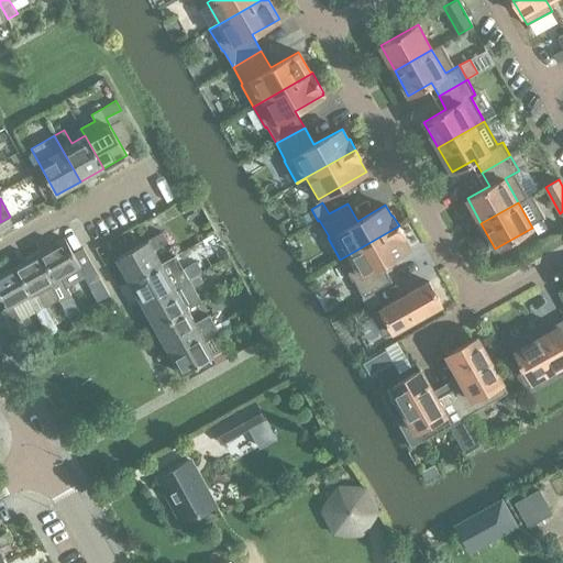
[(353,280),(354,282),(363,297),(362,297),(368,309),(379,302),(373,291),(392,282),(382,264),(409,247),(404,236),(405,236),(399,225),(340,260),(352,280),(353,280)]
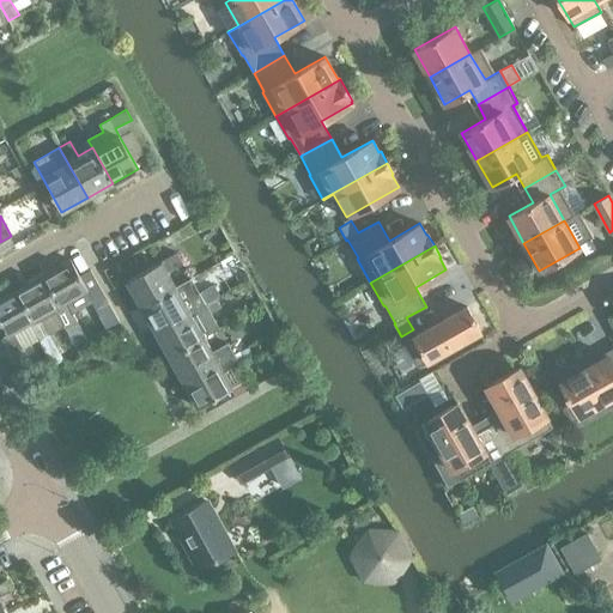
[(127,280),(141,305),(176,286),(176,285),(168,271),(182,263),(177,252),(127,280)]
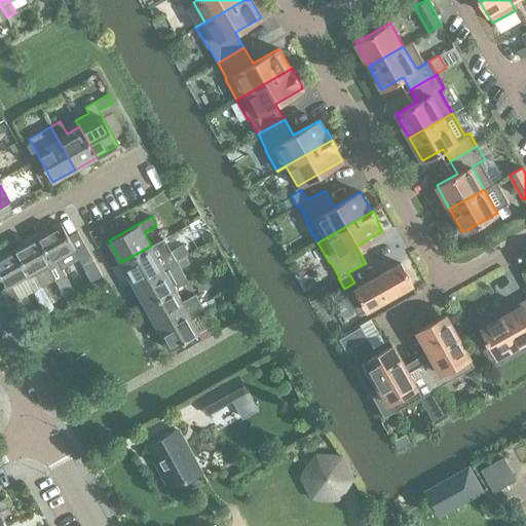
[(77,232),(69,237),(61,222),(37,235),(61,276),(65,273),(58,261),(76,251),(82,261),(90,256),(77,232)]
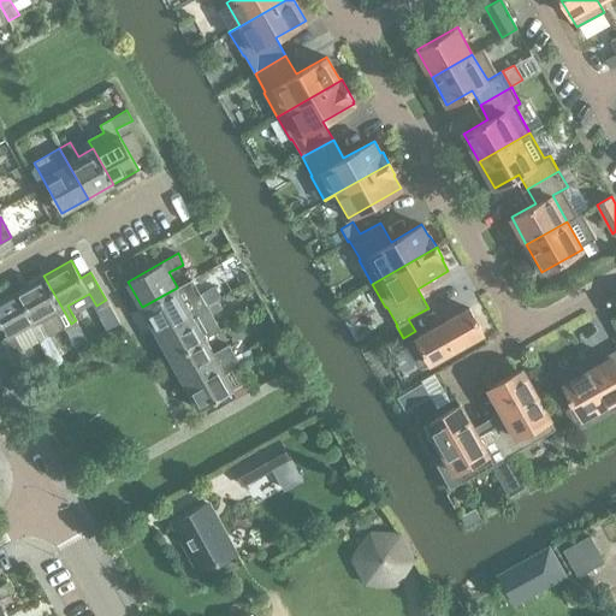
[(17,290),(35,324),(45,338),(71,324),(43,276),(17,290)]
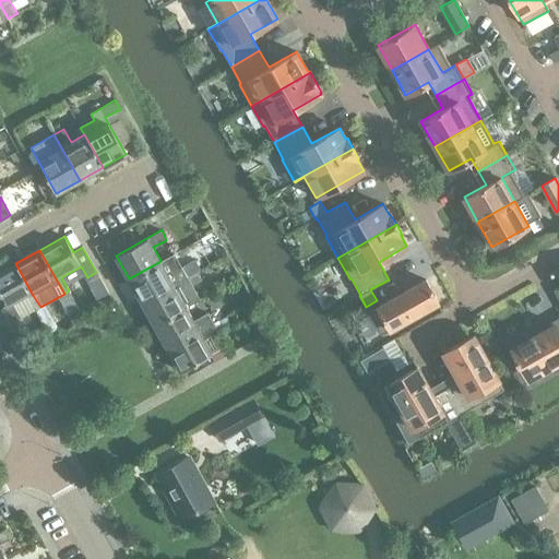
[(129,278),(142,301),(188,276),(182,268),(174,252),(161,260),(161,261),(129,278)]
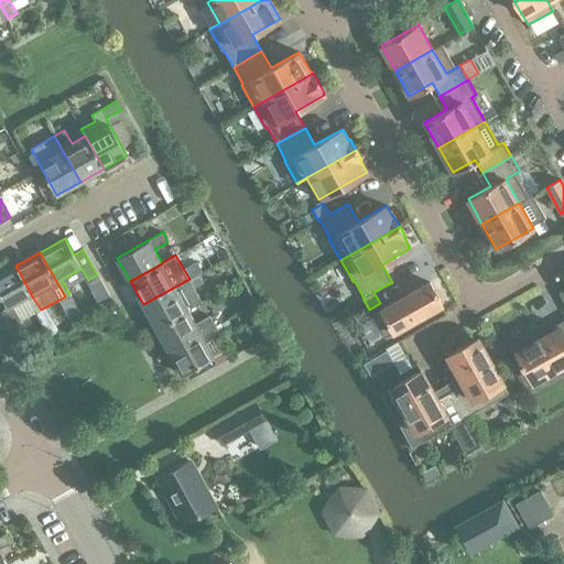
[(21,321),(13,306),(28,299),(35,313),(41,310),(32,296),(15,266),(0,274),(0,296),(7,308),(1,311),(10,326),(21,321)]
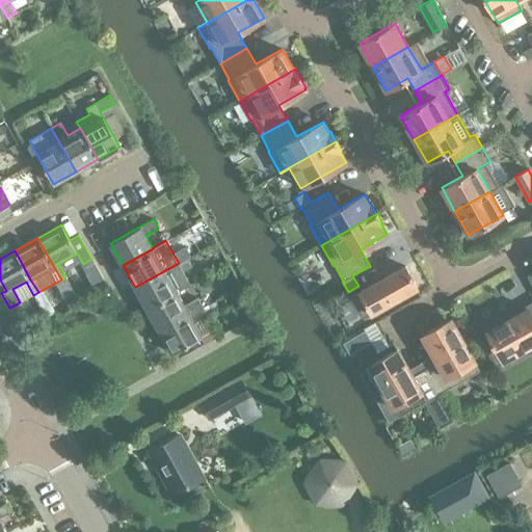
[(148,309),(178,292),(170,278),(183,271),(179,263),(135,287),(148,309)]
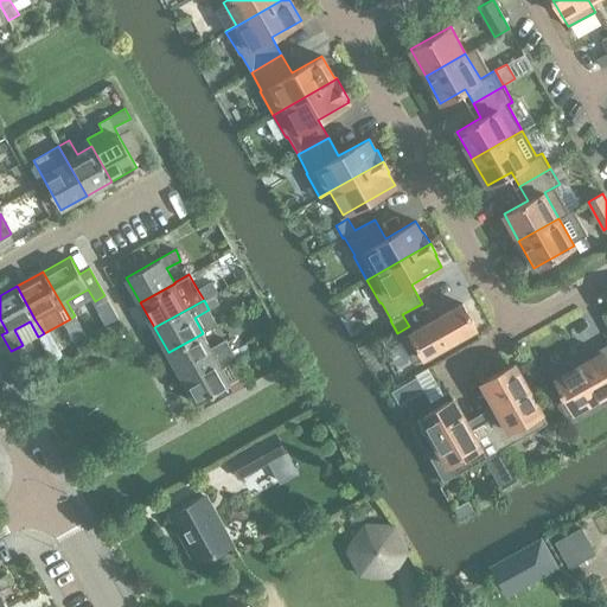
[(475,327),(462,304),(400,339),(414,363),(475,327)]
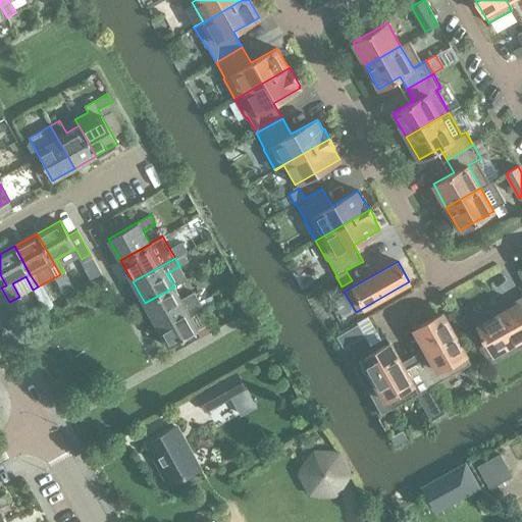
[(67,277),(58,282),(64,294),(73,288),(67,277)]
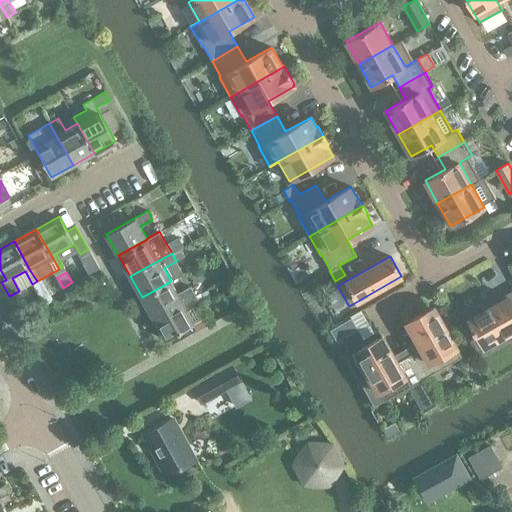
[(153,318),(183,302),(195,295),(190,286),(178,293),(171,281),(142,297),(153,318)]
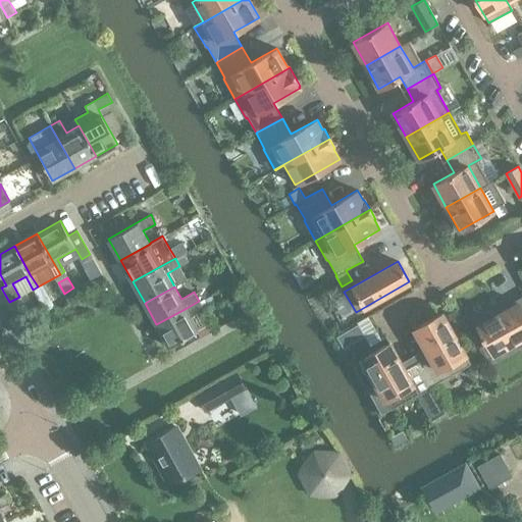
[(156,324),(169,347),(198,329),(191,316),(204,309),(199,301),(187,308),(156,324)]
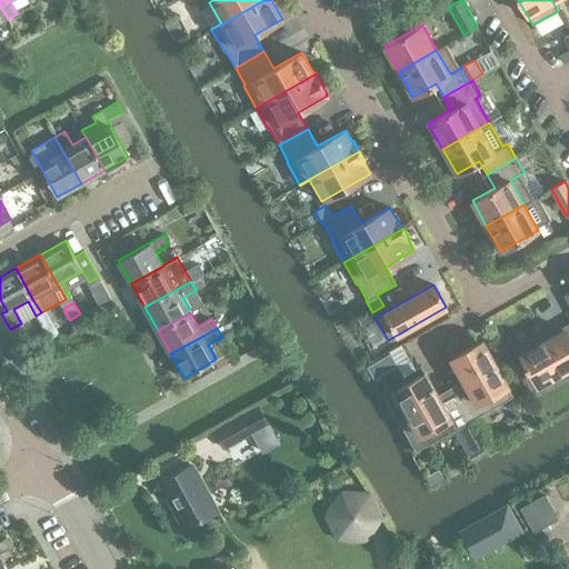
[(563,331),(537,346),(523,355),(522,353),(521,355),(527,366),(525,367),(527,371),(530,370),(538,385),(540,383),(539,383),(568,366),(568,336),(566,329),(563,330),(563,331)]
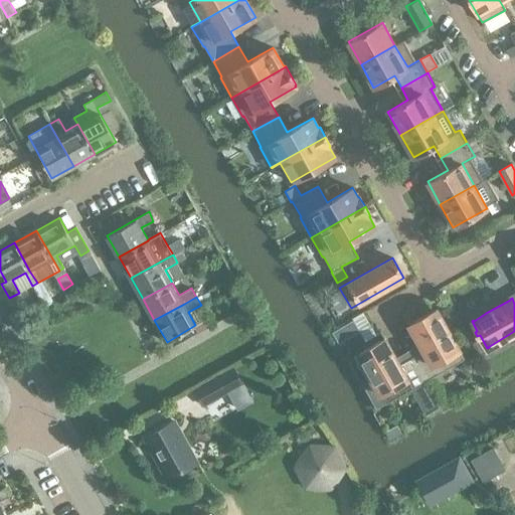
[(410,326),(420,343),(423,350),(411,357),(424,381),(464,359),(459,349),(458,348),(437,311),(436,309),(408,324),(409,326),(410,326)]
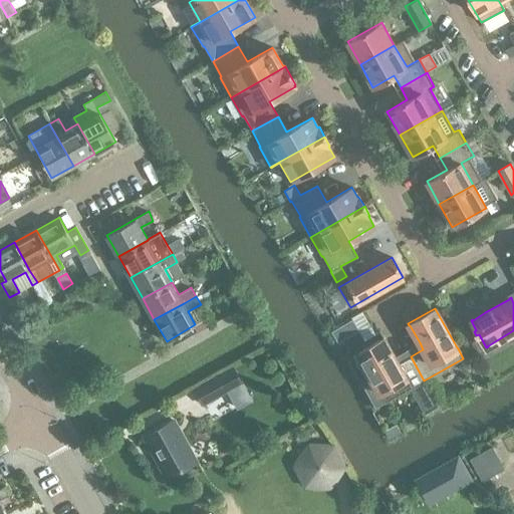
[(352,319),(331,331),(338,342),(358,330),(352,319)]
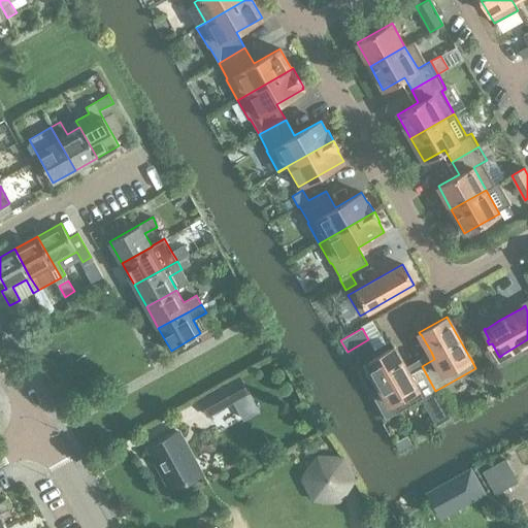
[(408,373),(404,367),(394,349),(395,349),(394,347),(366,363),(367,364),(389,402),(390,404),(390,403),(396,414),(421,399),(436,425),(451,417),(435,391),(422,366),(408,373)]
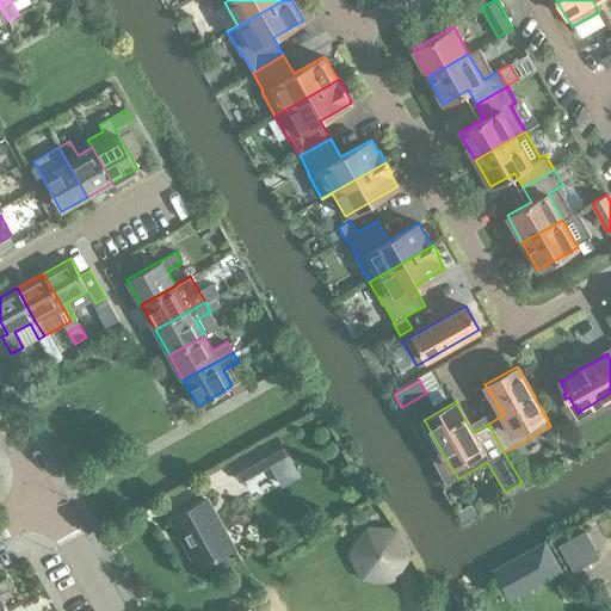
[(241,482),(266,468),(272,466),(260,444),(229,462),(241,482)]
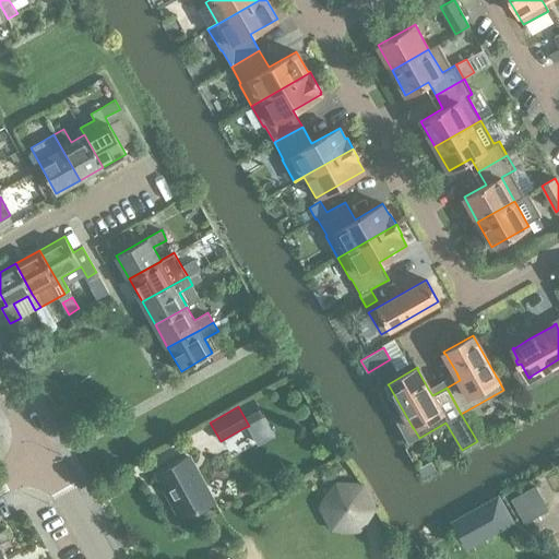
[(216,499),(191,455),(155,474),(180,520),(216,499)]
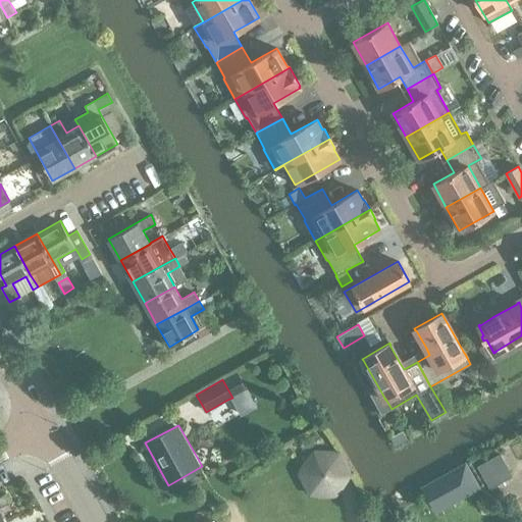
[(402,430),(389,437),(395,446),(407,438),(402,430)]
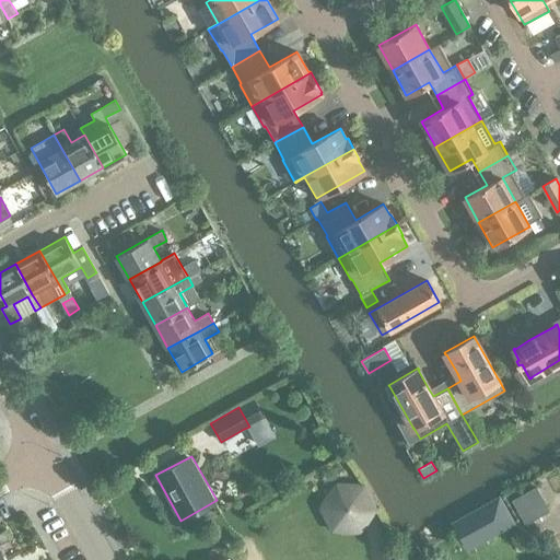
[(376,510),(376,509),(376,508),(364,485),(364,483),(335,482),(334,483),(319,505),(319,506),(321,509),(330,531),(331,531),(333,532),(360,532),(361,532),(376,510)]
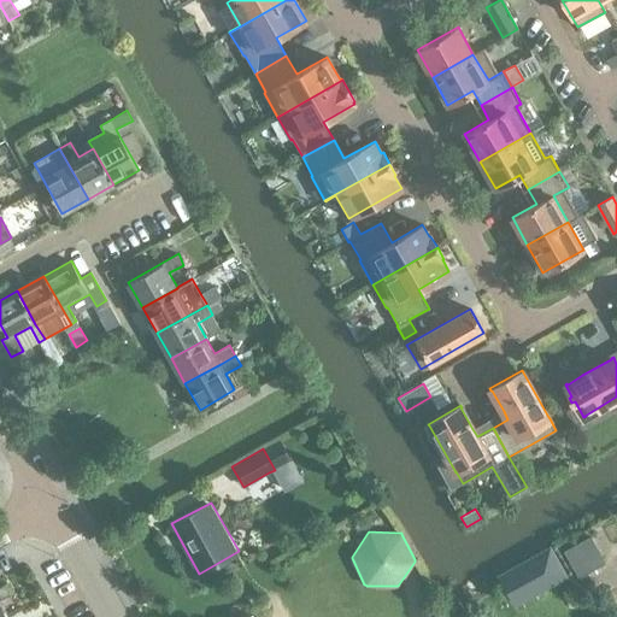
[(565,551),(580,577),(605,563),(591,536),(565,551)]
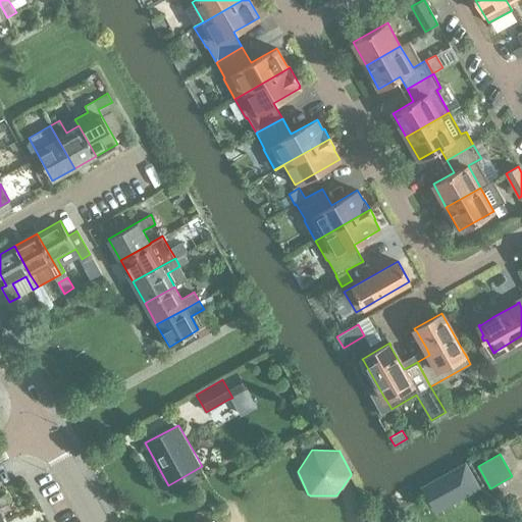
[(465,461),(420,486),(435,513),(480,487),(465,461)]
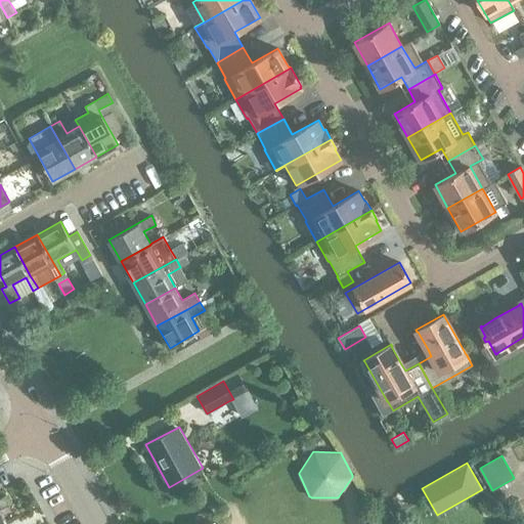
[(0,523),(5,522),(0,512),(0,509),(9,504),(4,495),(0,497),(0,523)]
